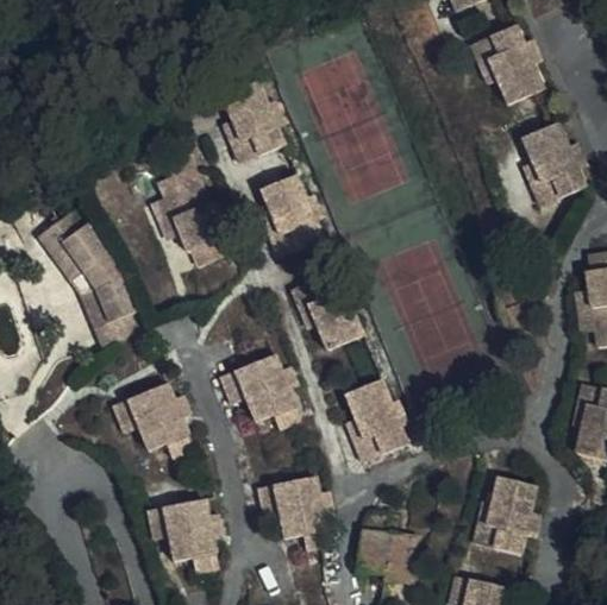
[(454,0),(458,12),(480,5),(477,0),(454,0)]
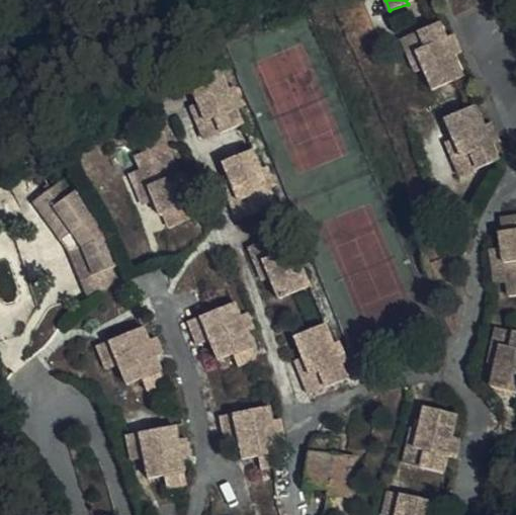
[(440,18),(417,27),(423,46),(406,52),(414,72),(422,69),(429,87),(462,76),(456,61),(447,36),(440,18)]
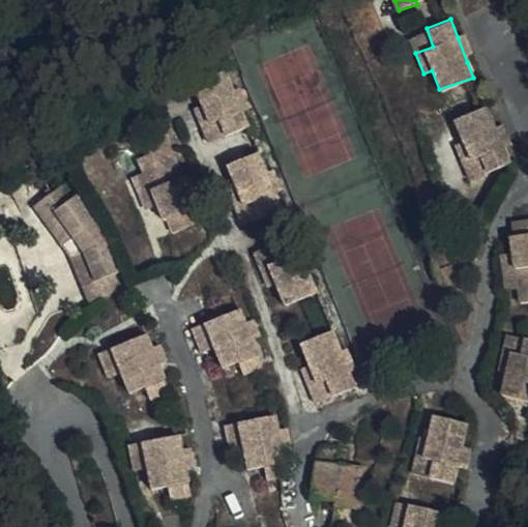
[(433,47),(427,28),(409,35),(415,53),(433,47)]
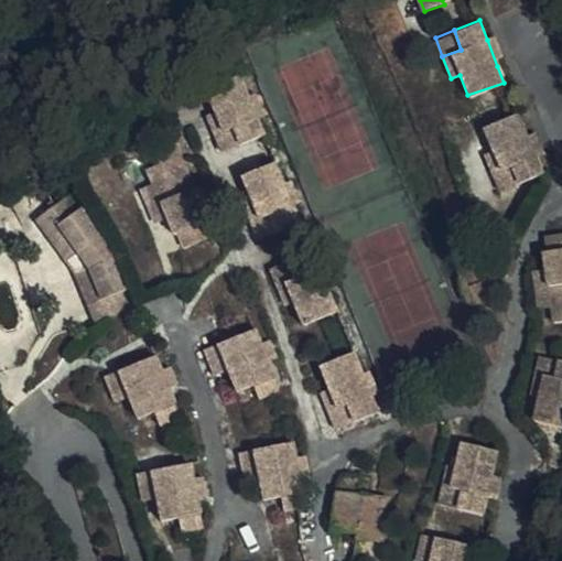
[(499,36),(487,40),(497,66),(509,61),(499,36)]
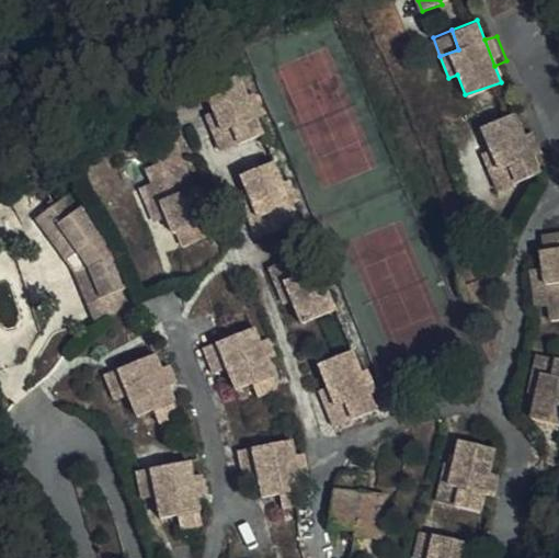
[(204,104),(214,132),(232,124),(240,141),(262,133),(257,116),(249,94),(239,69),(203,82),(209,101),(204,104)]
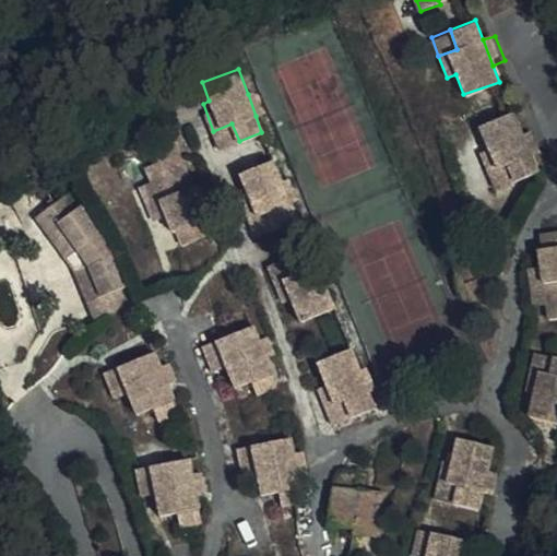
[(455,74),(447,78),(454,97),(463,94),(455,74)]
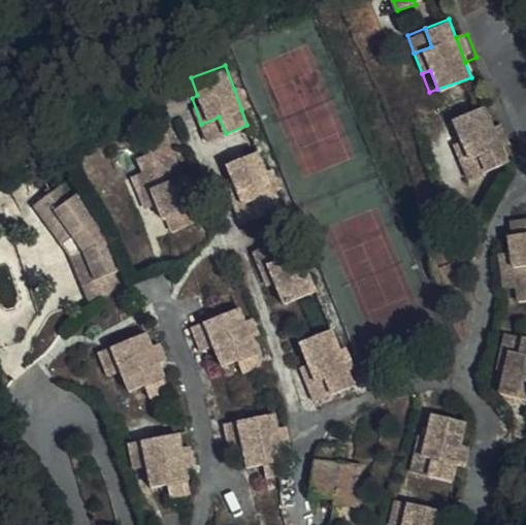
[(243,84),(234,89),(241,109),(251,105),(243,84)]
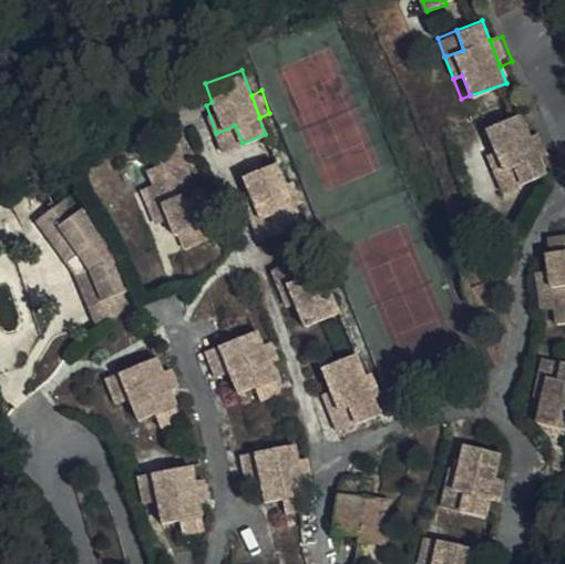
[(483,151),(494,177),(511,171),(519,187),(545,177),(538,157),(527,131),(523,118),(486,131),(492,147),(483,151)]
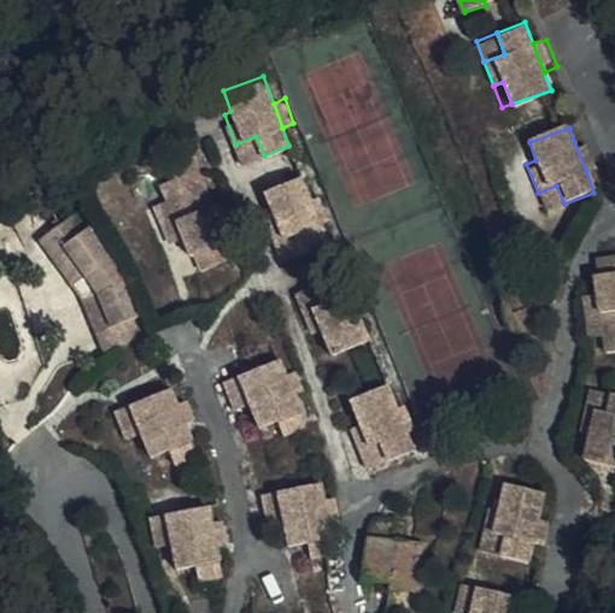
[(256,136),(235,145),(244,164),(251,160),(264,155),(256,136)]
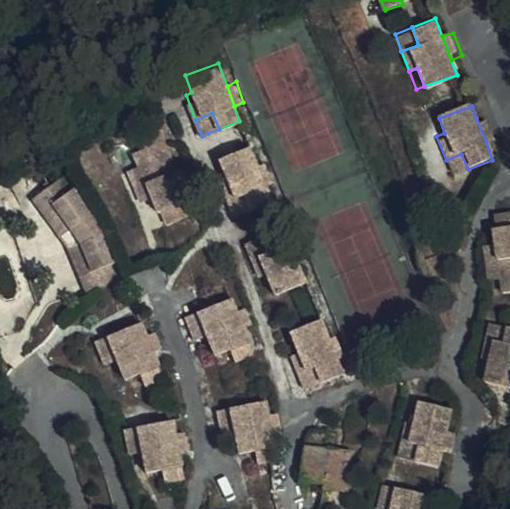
[(486,114),(476,118),(486,142),(495,139),(486,114)]
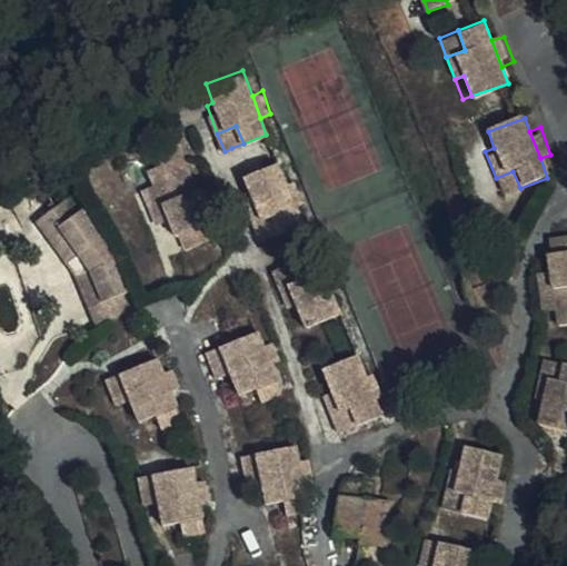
[(177,161),(191,202),(200,230),(231,220),(205,135),(172,146),(177,161)]
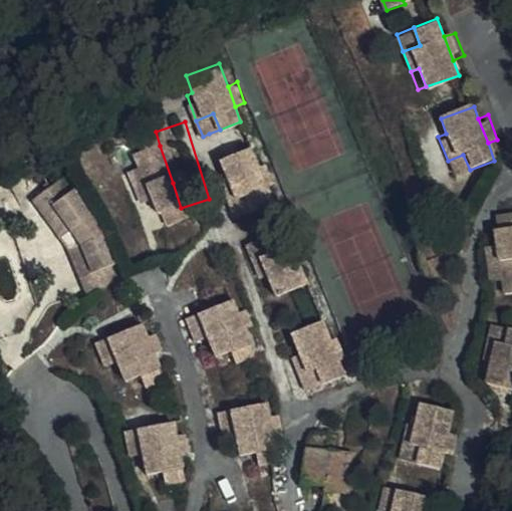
[(112,184),(99,163),(87,143),(48,164),(75,206),(84,201),(105,188),(112,184)]
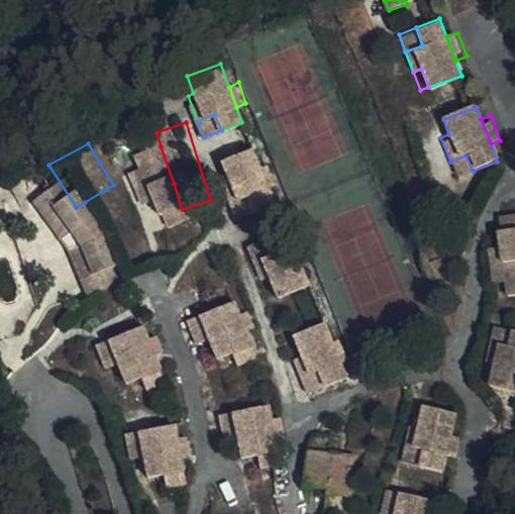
[(159,189),(174,184),(161,146),(145,150),(159,189)]
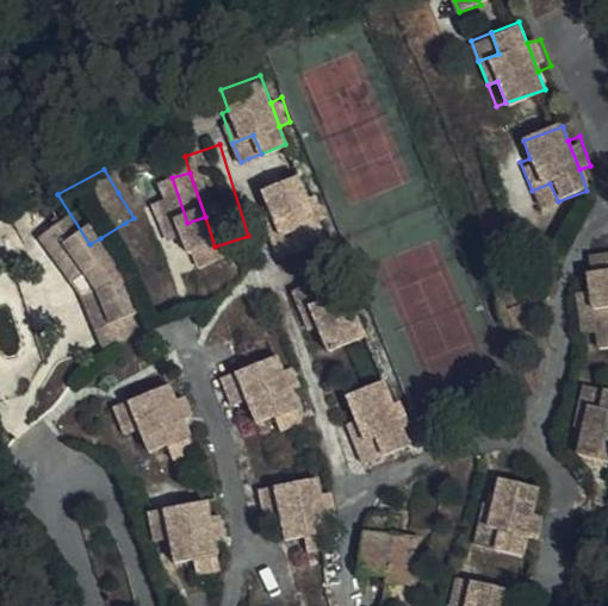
[(260,214),(268,238),(291,230),(299,248),(324,238),(317,217),(309,197),(301,173),(259,188),(267,212),(260,214)]
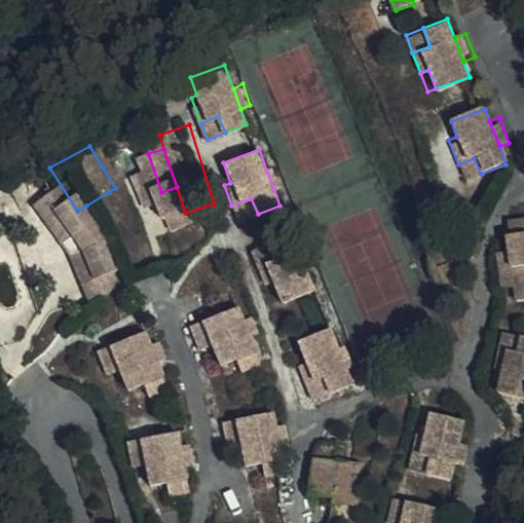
[(474,158),(458,164),(464,180),(481,174),(474,158)]
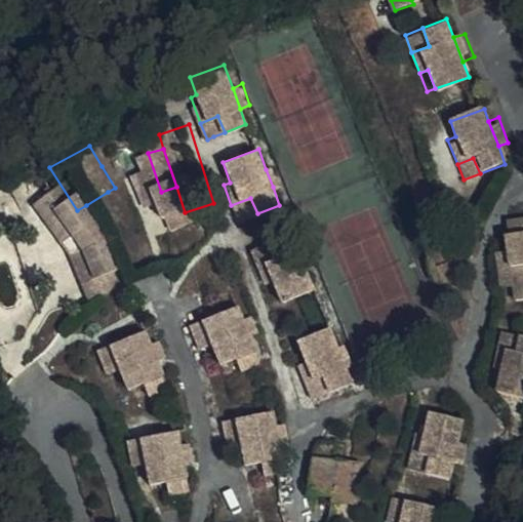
[(274,165),(266,169),(273,187),(280,184),(274,165)]
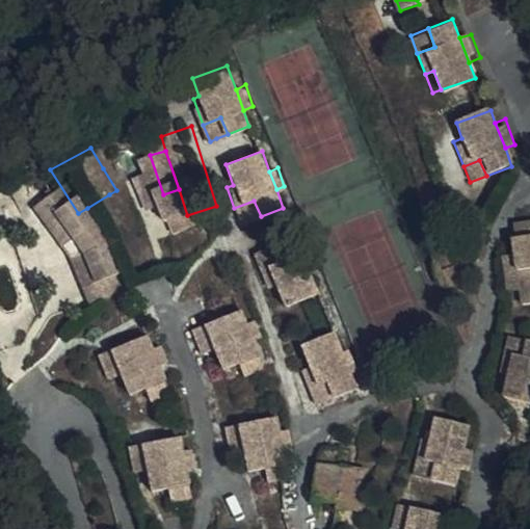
[(123,221),(109,194),(87,208),(99,229),(123,221)]
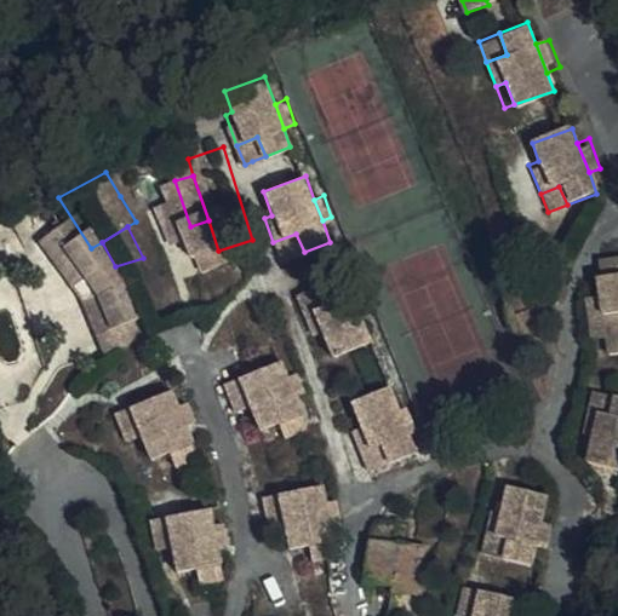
[(296,234),(273,242),(280,262),(304,252),(296,234)]
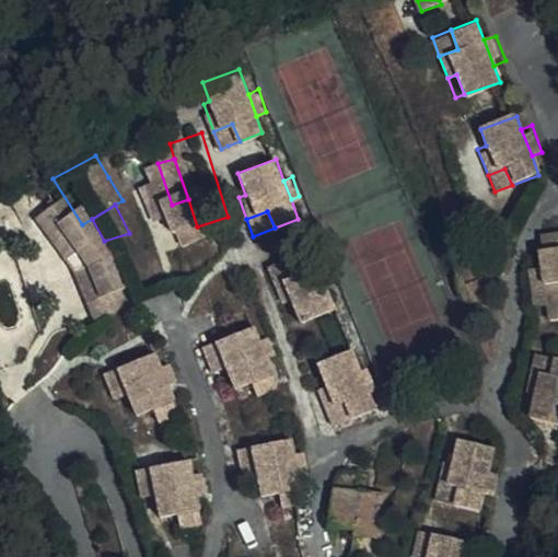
[(138,231),(129,233),(104,241),(91,245),(107,299),(154,286),(138,231)]
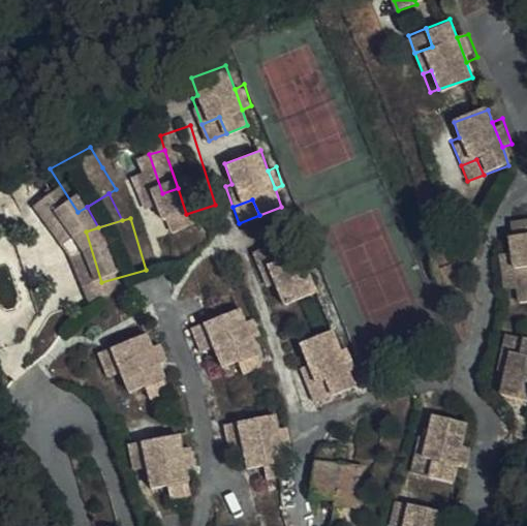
[(515,252),(518,290),(519,304),(526,303),(526,218),(513,219),(515,252)]
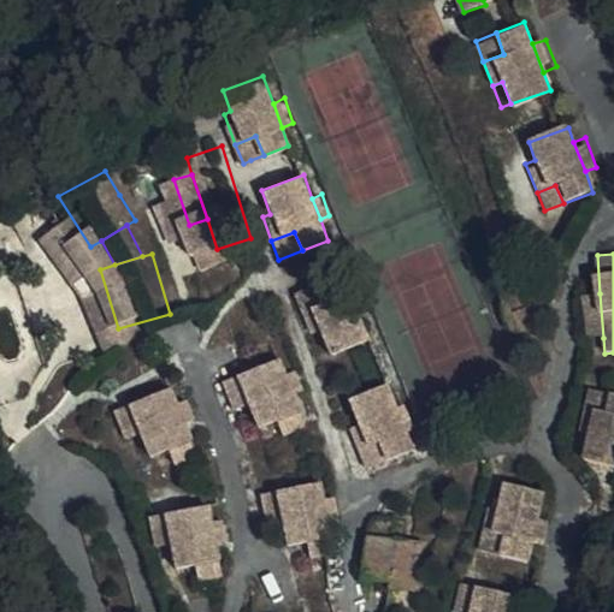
[(340,273),(316,281),(322,302),(301,309),(310,333),(316,332),(324,354),(364,339),(355,315),(347,292),(340,273)]
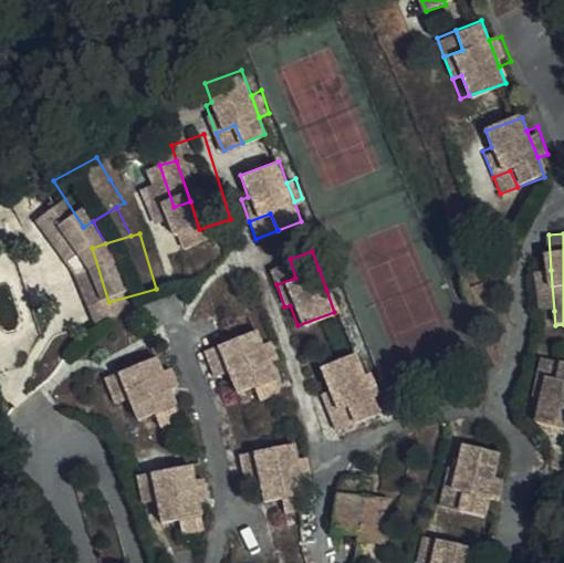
[(295,278),(290,259),(270,267),(277,284),(295,278)]
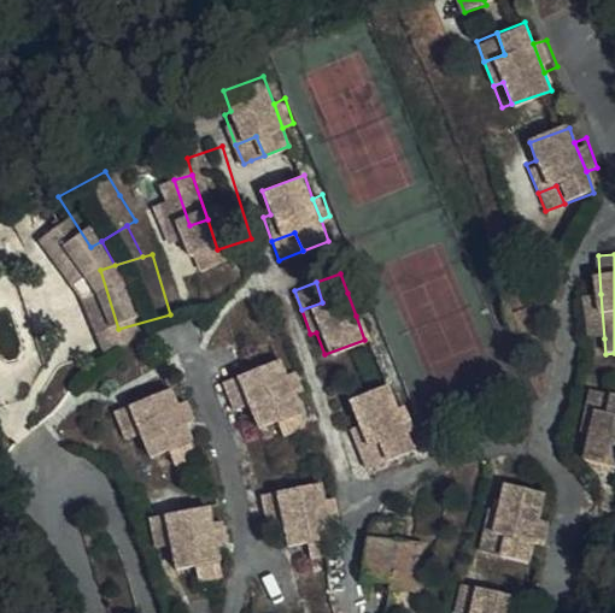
[(356,289),(347,293),(356,316),(365,312),(356,289)]
